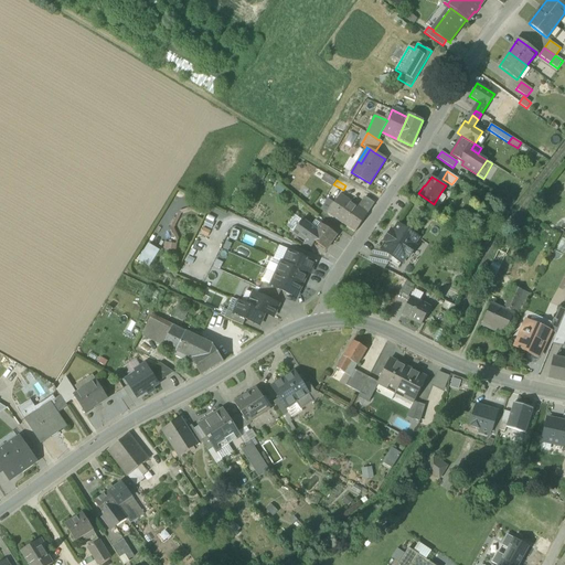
[(440,193),(434,204),(439,208),(446,196),(440,193)]
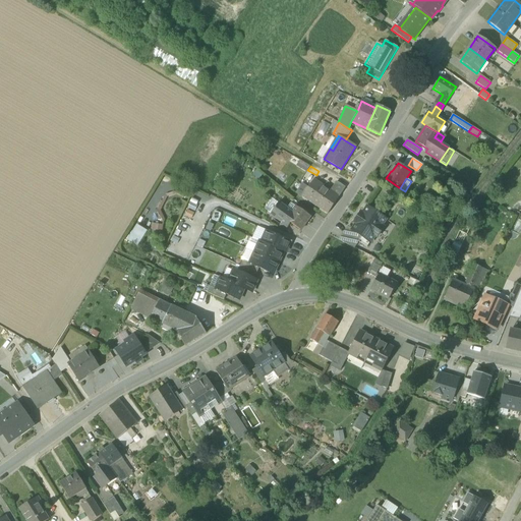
[(473,182),(467,178),(463,183),(469,188),(473,182)]
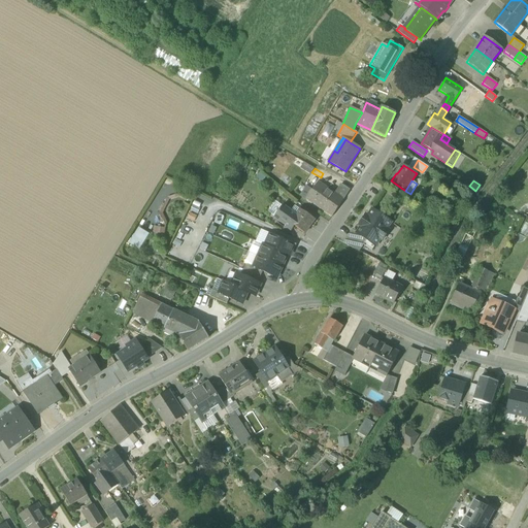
[(306,199),(321,209),(333,192),(318,183),(312,191),(306,199)]
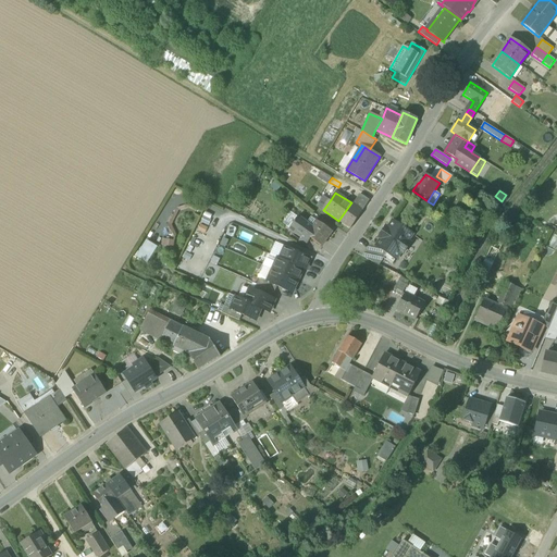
[(354,205),(362,211),(369,201),(364,197),(360,195),(354,205)]
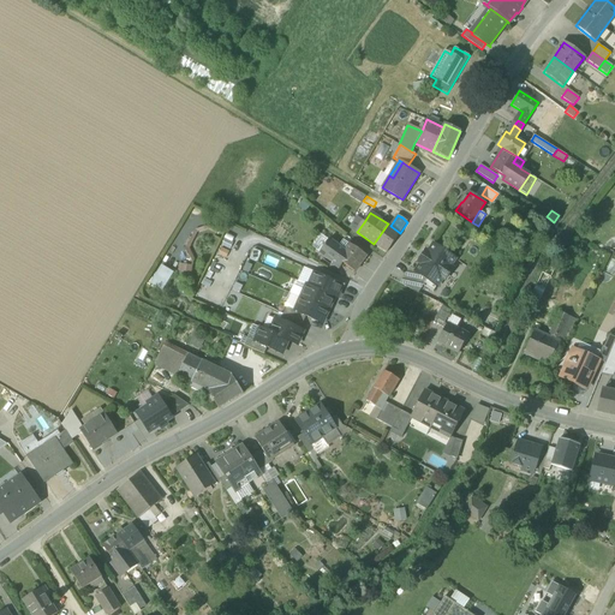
[(351,228),(357,232),(364,222),(358,219),(351,228)]
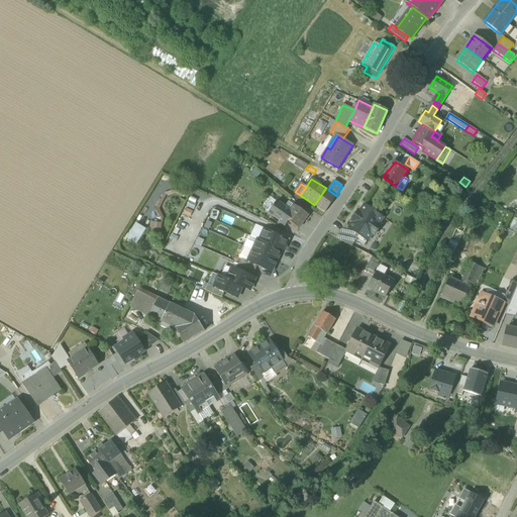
[(328,190),(326,188),(314,205),(325,212),(336,196),(328,190)]
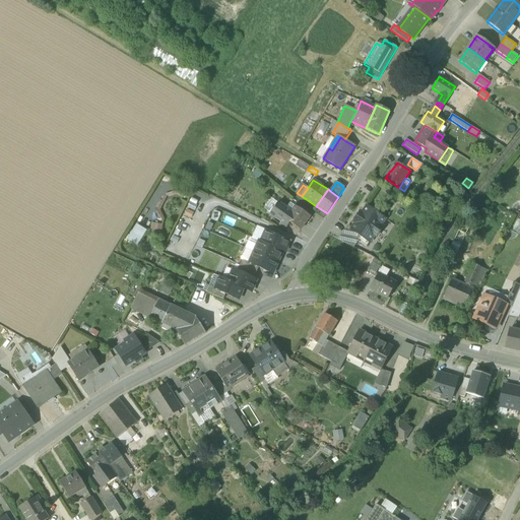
[(287,225),(289,223),(287,221),(293,213),(291,212),(291,211),(286,208),(278,202),(269,214),(281,222),(281,221),(287,225)]
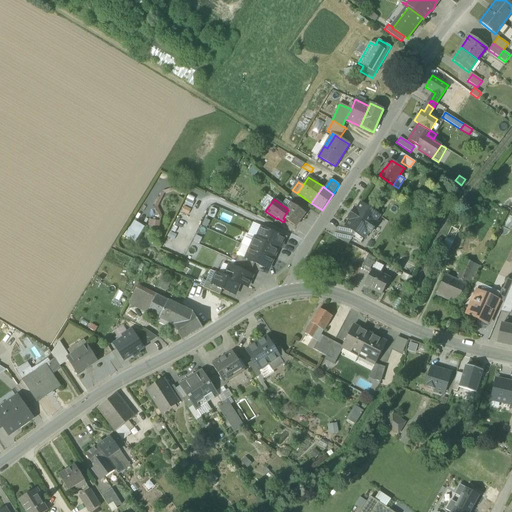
[(282,205),(287,208),(291,203),(286,200),(282,205)]
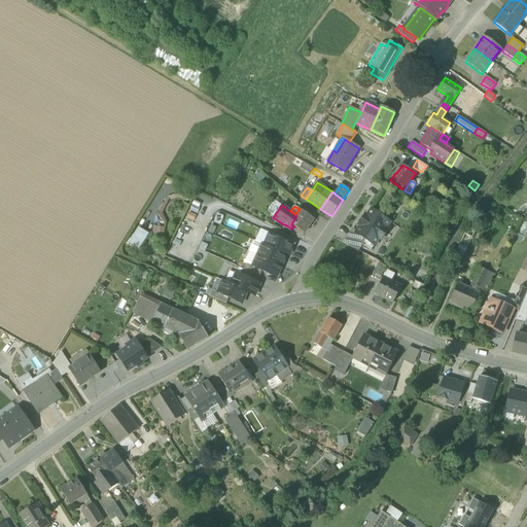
[(300,209),(295,214),(295,215),(296,216),(291,224),(293,226),(304,234),(314,219),(300,209)]
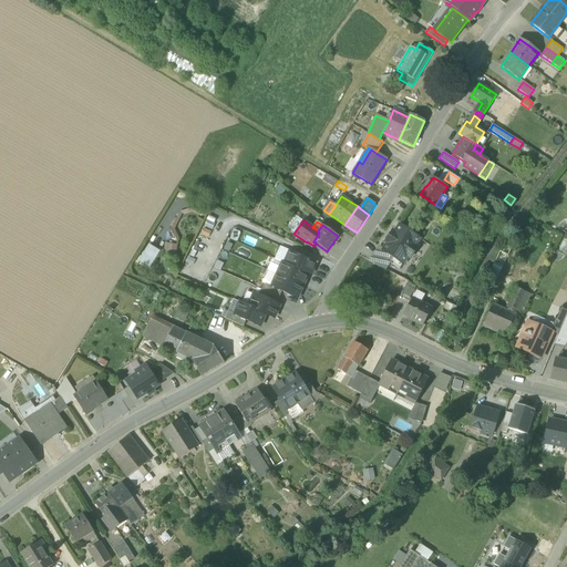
[(383,250),(403,264),(408,256),(411,258),(418,248),(414,247),(420,239),(409,232),(409,229),(406,229),(400,226),(395,232),(392,233),(387,241),(388,244),(383,250)]
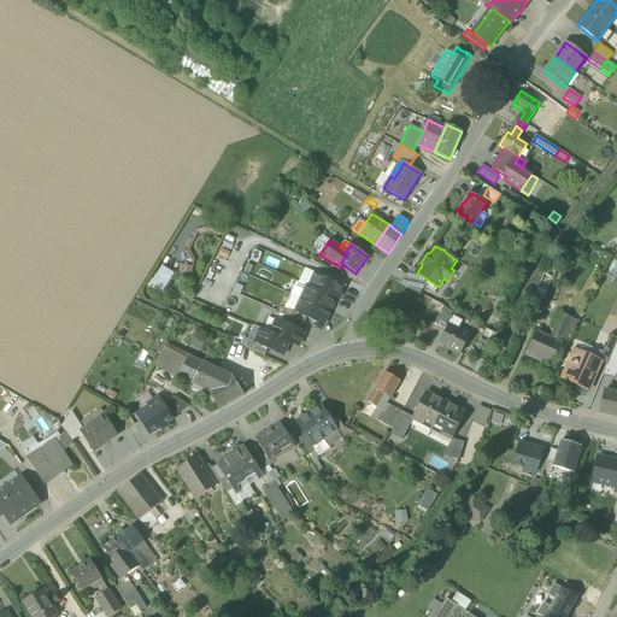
[(256,250),(251,260),(257,263),(262,253),(256,250)]
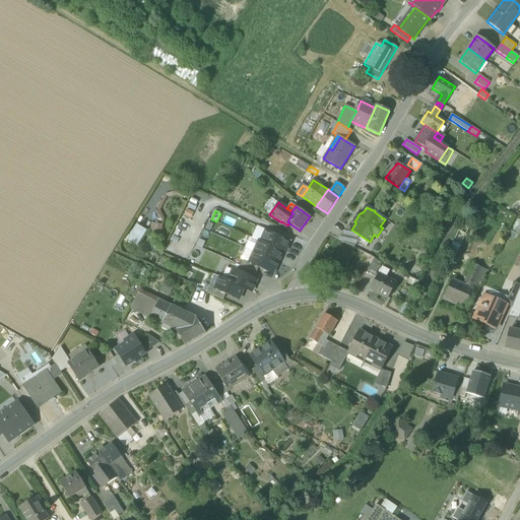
[(208,222),(205,229),(211,232),(214,225),(208,222)]
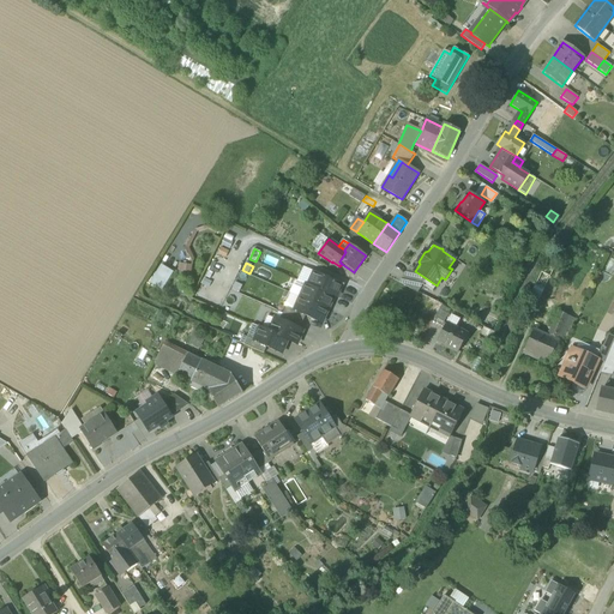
[(163,290),(174,271),(161,264),(150,283),(163,290)]
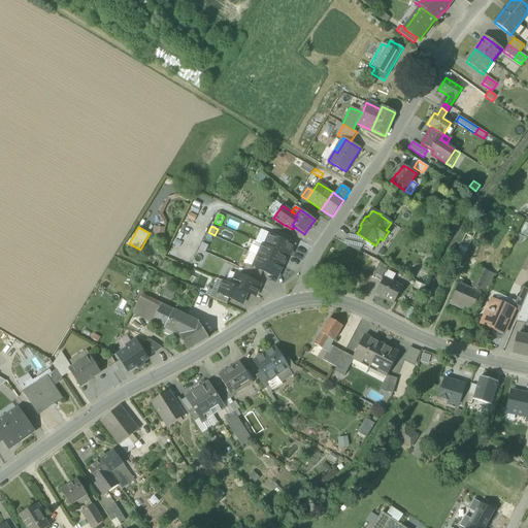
[(166,228),(154,227),(153,233),(155,233),(155,236),(164,237),(166,228)]
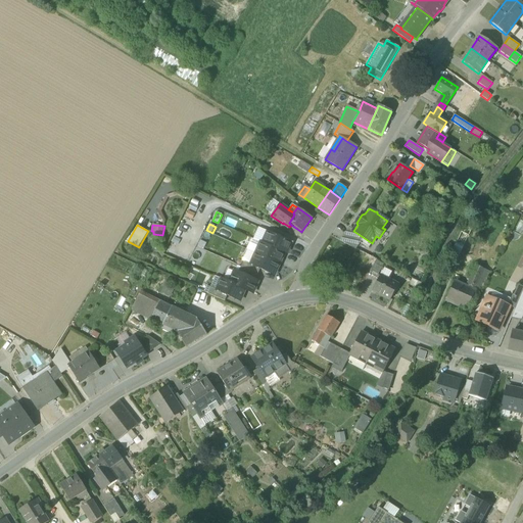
[(263,243),(268,232),(258,228),(253,239),(260,242),(263,243)]
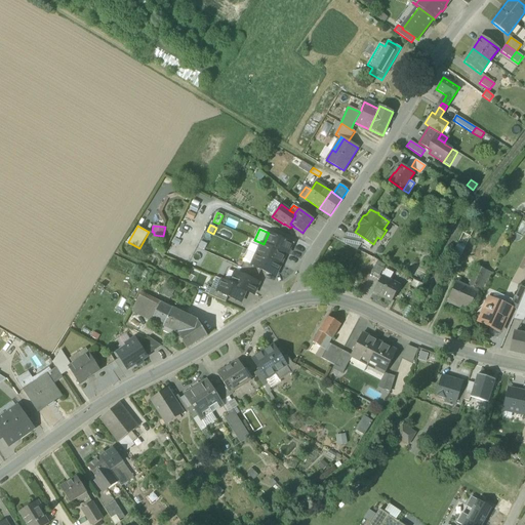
[(341,242),(357,250),(361,244),(369,249),(373,244),(355,232),(350,229),(341,242)]
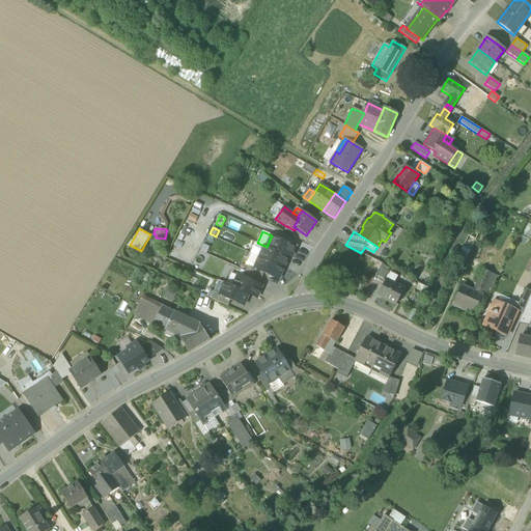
[(272,235),(267,247),(288,256),(288,257),(290,257),(296,246),(272,235)]
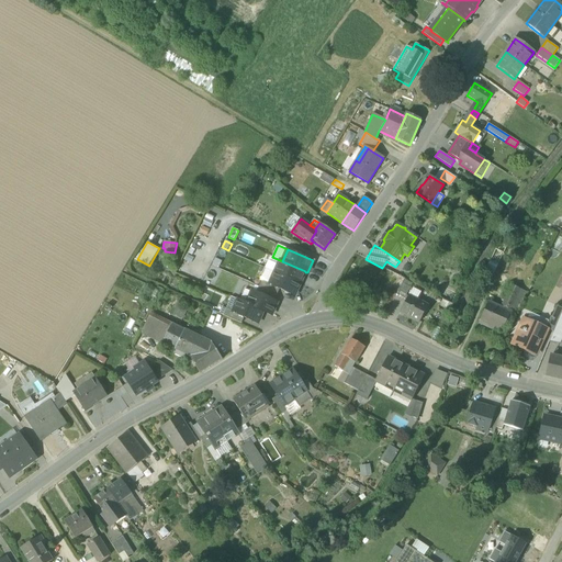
[(265,268),(267,269),(274,272),(280,260),(272,257),(270,256),(265,268)]
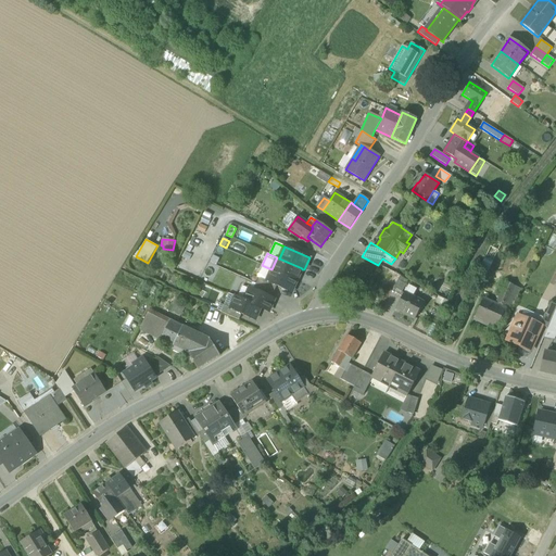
[(212,255),(209,263),(216,266),(219,260),(212,255)]
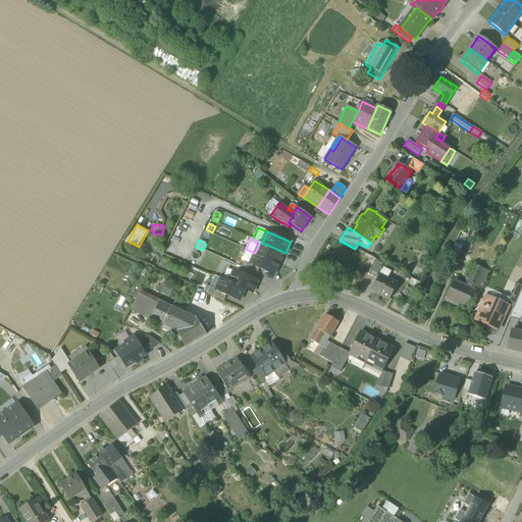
[(273,275),(283,253),(283,252),(262,243),(260,242),(255,253),(251,264),(250,264),(260,268),(273,275)]
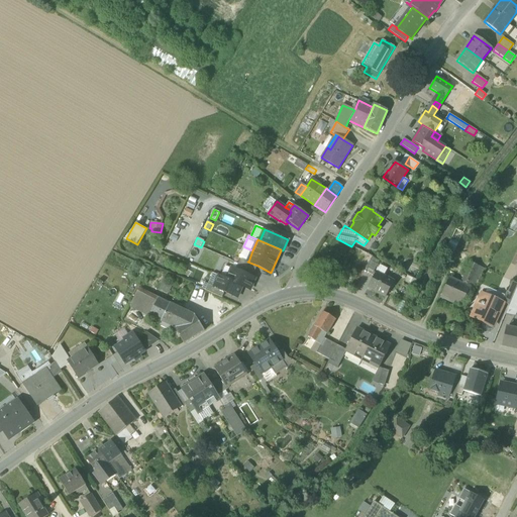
[(445,251),(452,255),(458,243),(450,239),(445,251)]
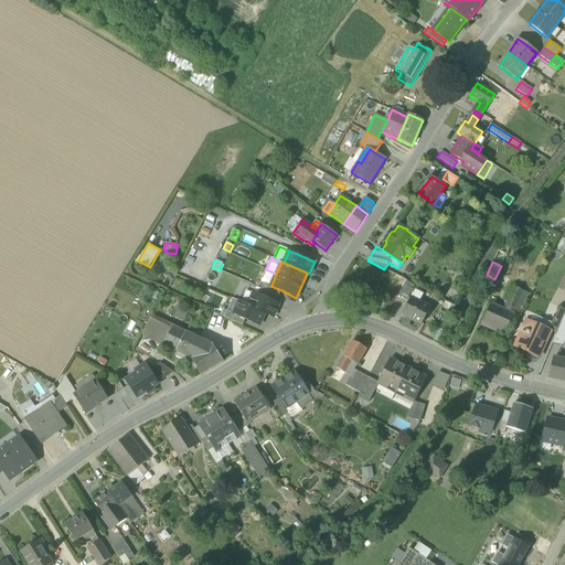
[(268,270),(263,281),(272,286),(276,274),(268,270)]
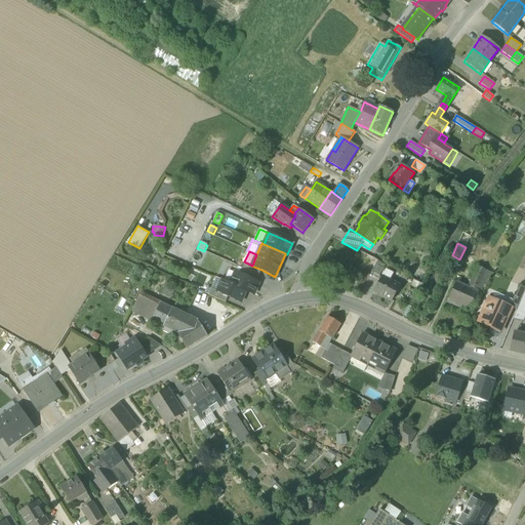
[(244,261),(242,269),(258,276),(261,270),(251,266),(252,266),(244,261)]
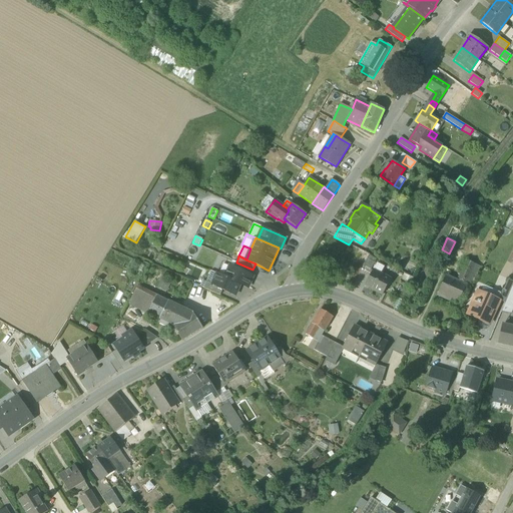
[(363,267),(371,270),(376,260),(369,255),(363,267)]
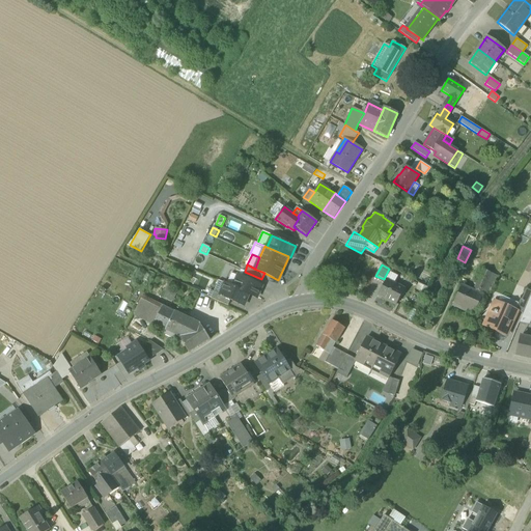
[(473,290),(481,295),(492,274),(483,270),(473,290)]
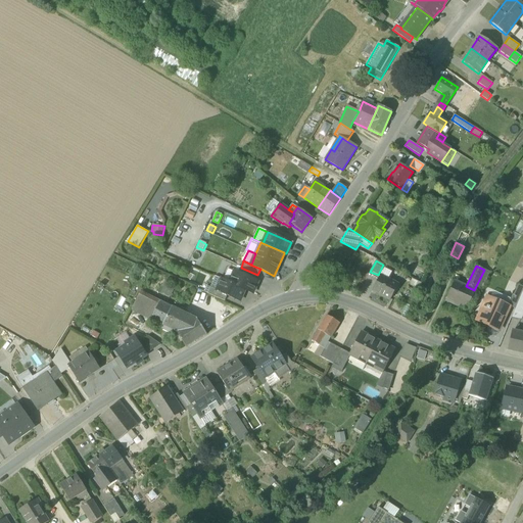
[(255,280),(257,275),(241,268),(238,273),(255,280)]
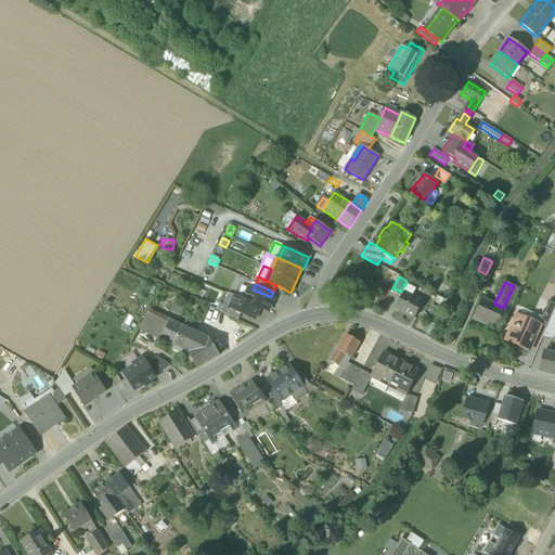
[(409,284),(403,293),(412,297),(416,288),(409,284)]
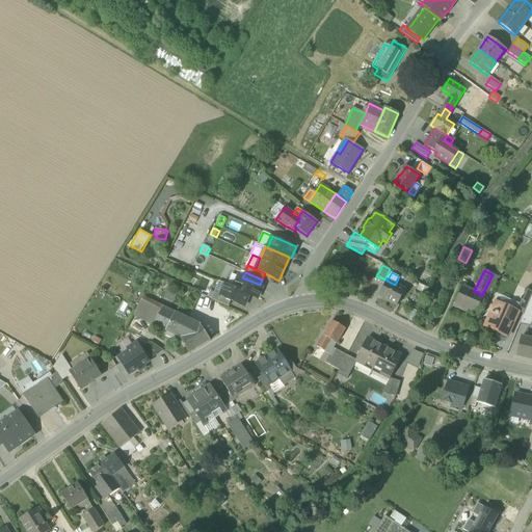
[(234,287),(239,275),(233,273),(228,285),(234,287)]
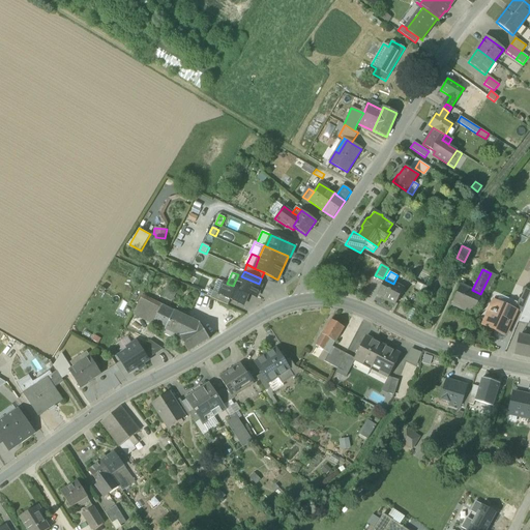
[(481,294),(487,296),(497,275),(491,273),(480,294),(481,294)]
